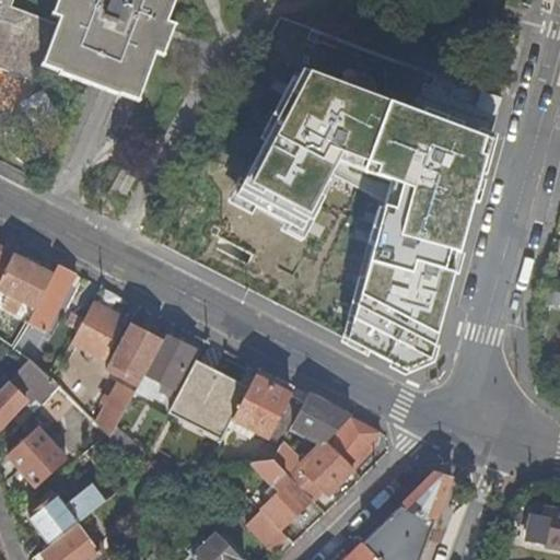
[(0,0),(0,67),(37,81),(43,66),(58,23),(11,6),(13,0),(0,0)]
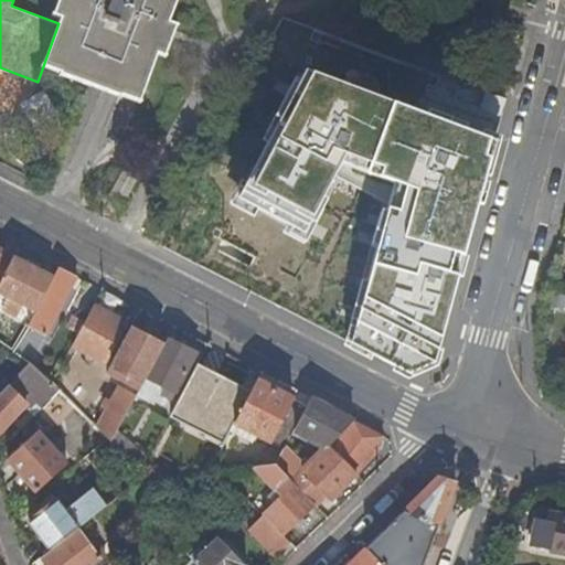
[(43,66),(43,67),(110,91),(139,102),(157,53),(164,56),(170,40),(176,25),(168,23),(176,0),(59,0),(53,16),(61,19),(59,23),(43,66)]
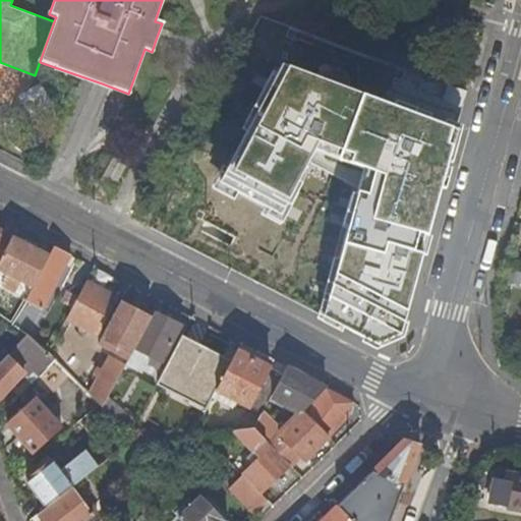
[(357,94),(284,66),(223,182),(283,215),(309,162),(347,181),(361,188),(328,295),(320,314),(378,342),(399,332),(458,130),(357,94)]
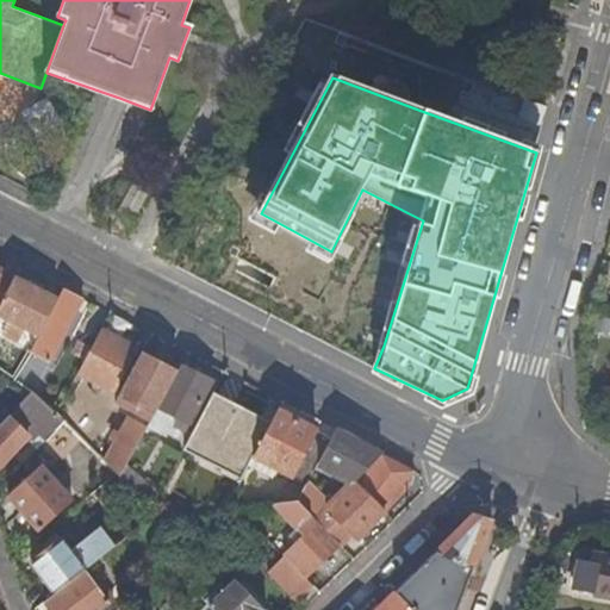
[(0,307),(16,278),(23,267),(16,263),(8,274),(5,272),(0,268),(0,307)]
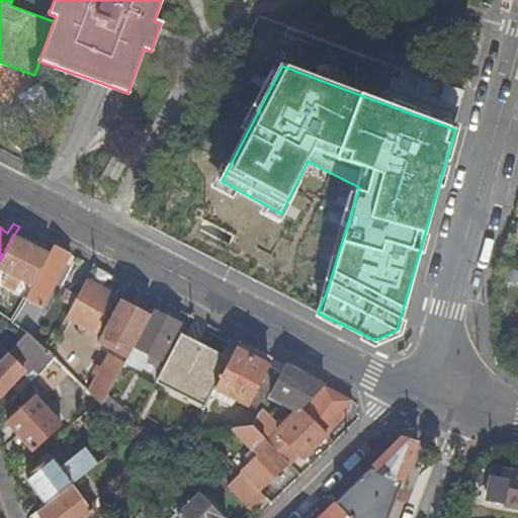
[(22,277),(34,283),(50,254),(33,246),(27,243),(13,236),(0,261),(0,266),(13,273),(10,278),(19,283),(22,277)]
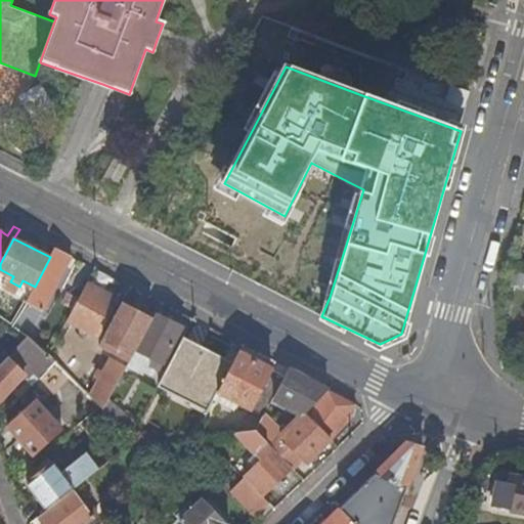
[(44,310),(73,256),(55,248),(50,257),(35,287),(26,306),(32,310),(34,305),(44,310)]
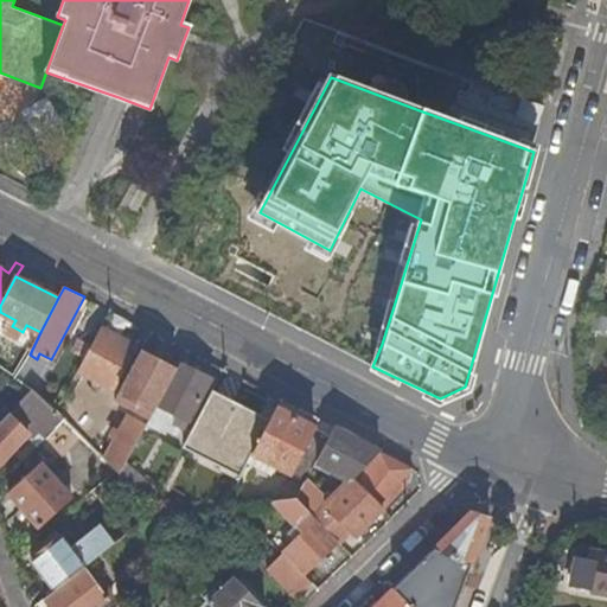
[(139,346),(102,326),(98,333),(89,351),(78,370),(82,371),(116,389),(139,346)]
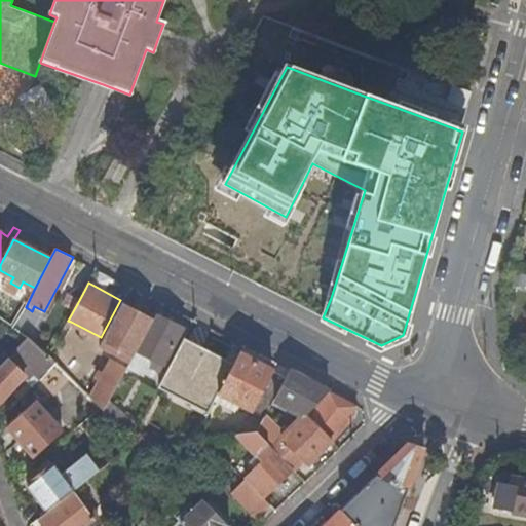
[(70,301),(77,304),(85,289),(78,286),(70,301)]
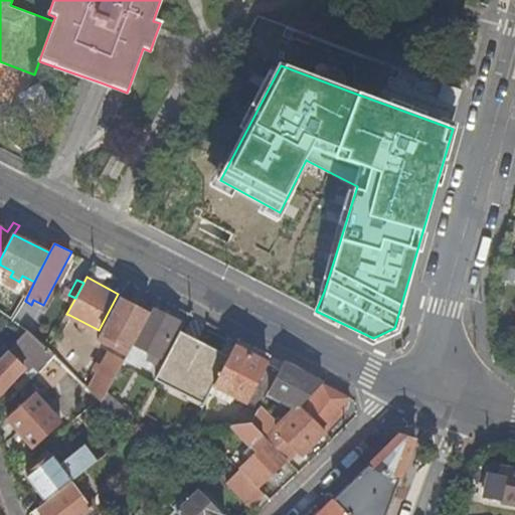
[(134,343),(149,315),(120,299),(102,332),(116,338),(132,346),(134,343)]
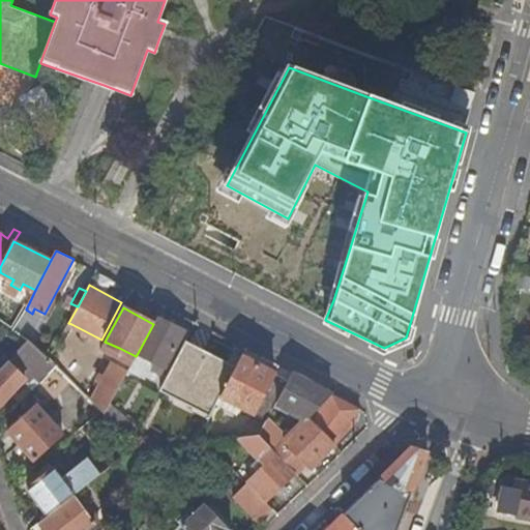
[(168,324),(157,318),(153,324),(138,353),(152,361),(164,367),(183,332),(173,327),(168,324)]
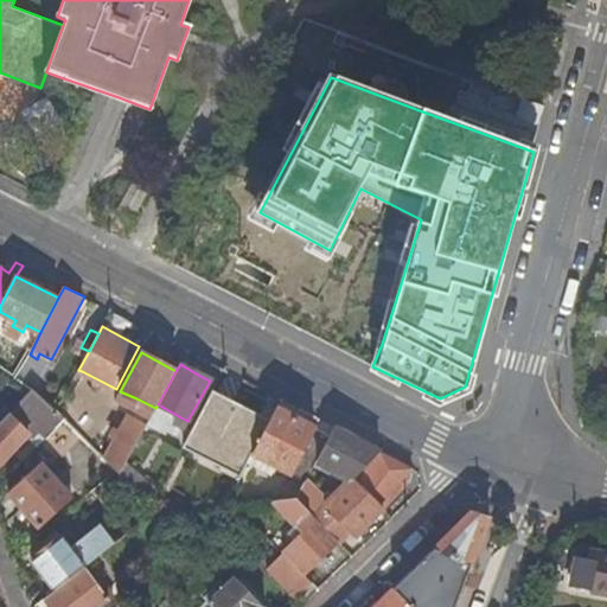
[(63,419),(56,411),(33,390),(0,423),(0,462),(23,440),(27,443),(42,430),(48,435),(63,419)]
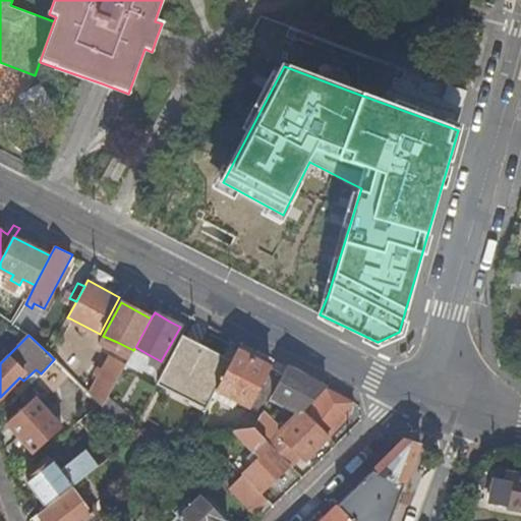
[(206,347),(182,335),(158,381),(184,395),(208,407),(218,389),(229,366),(214,359),(203,353),(206,347)]
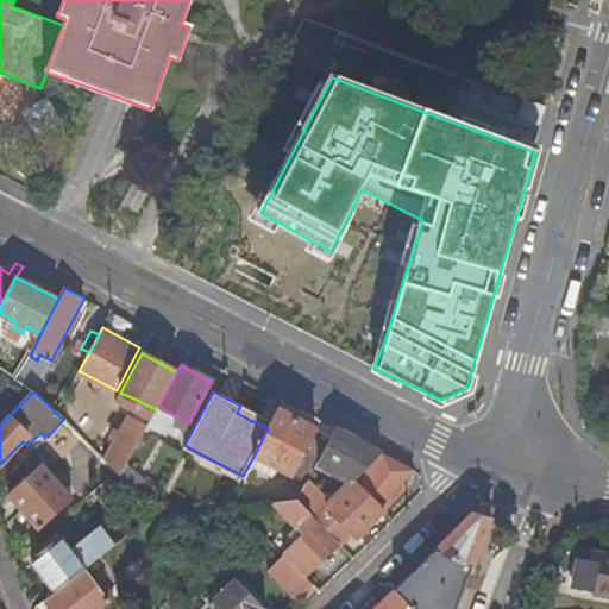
[(151,418),(156,409),(137,400),(133,407),(151,418)]
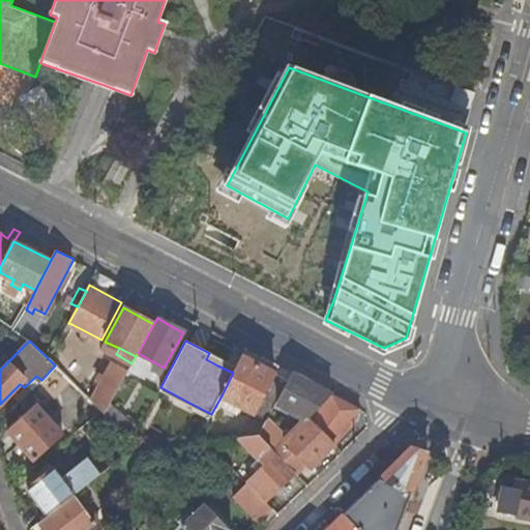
[(242,356),(249,359),(254,352),(246,348),(242,356)]
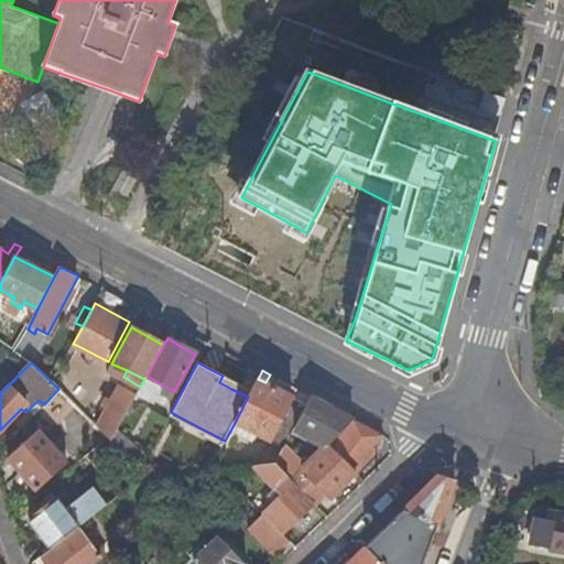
[(268,383),(271,386),(275,378),(270,375),(266,382),(268,383)]
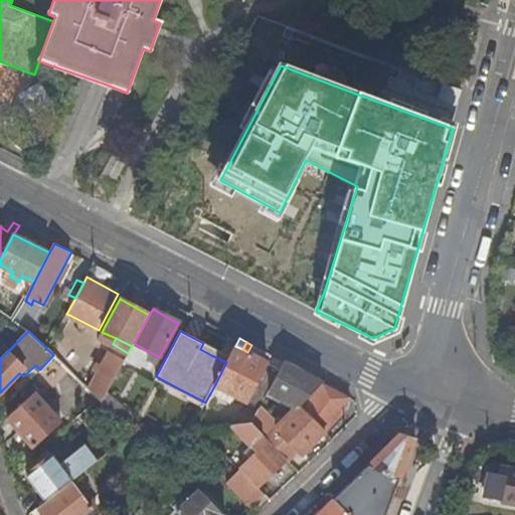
[(226,362),(229,357),(203,343),(200,349),(211,355),(226,362)]
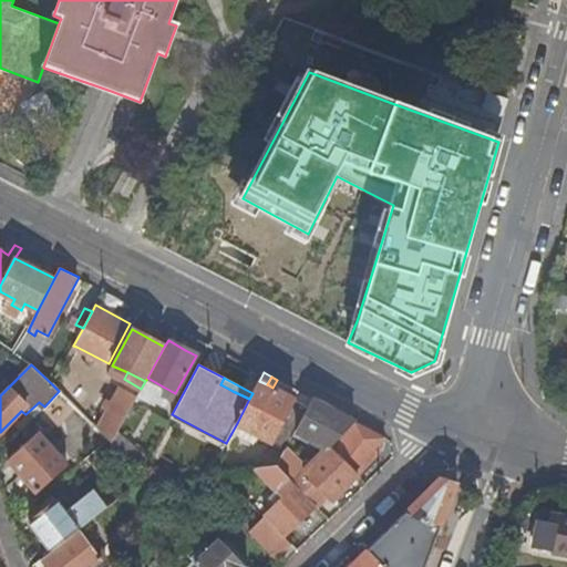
[(99,428),(110,440),(113,442),(119,431),(141,389),(124,379),(115,397),(107,410),(99,428)]
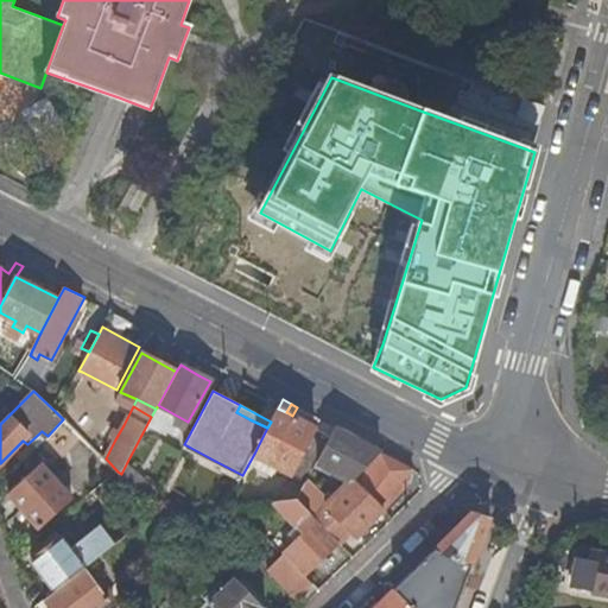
[(297,407),(292,416),(293,416),(296,417),(298,418),(303,411),(297,407)]
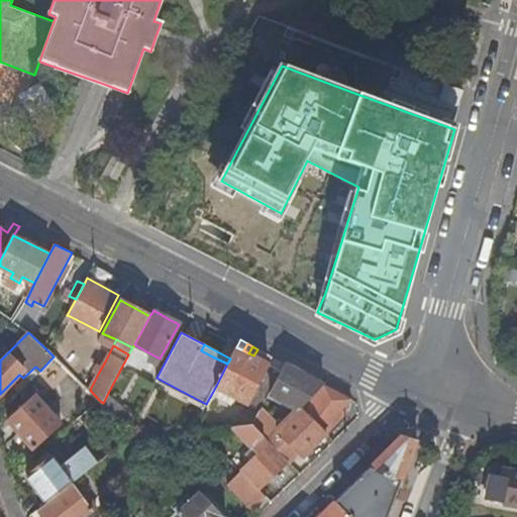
[(262,408),(271,391),(282,372),(253,355),(251,354),(249,353),(248,353),(245,351),(243,350),(236,347),(230,358),(227,364),(216,386),(261,409),(262,408)]
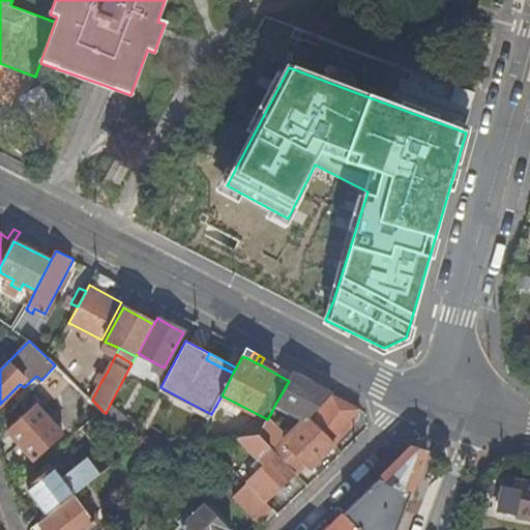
[(162,373),(164,367),(152,361),(149,365),(162,373)]
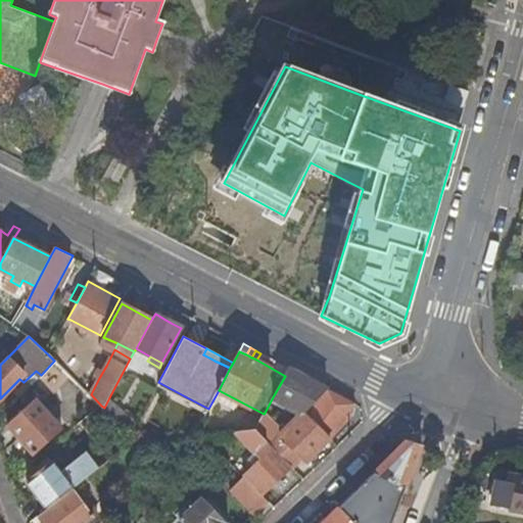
[(54,361),(41,375),(39,378),(48,386),(66,372),(54,361)]
